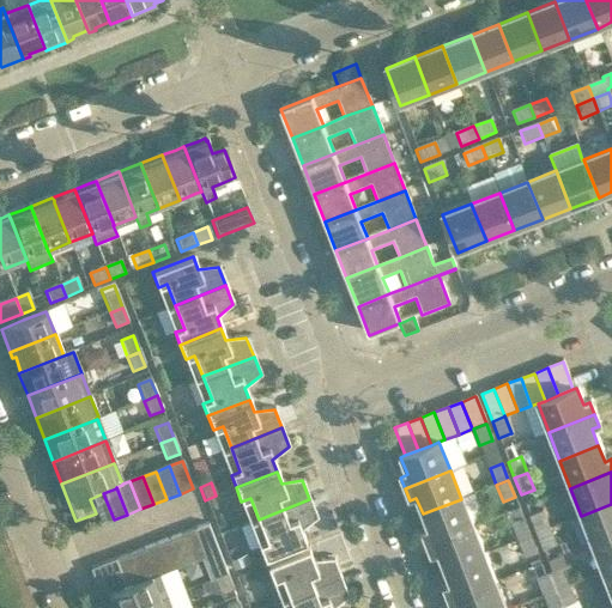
[(90,499),(96,514),(101,524),(114,520),(103,493),(90,499)]
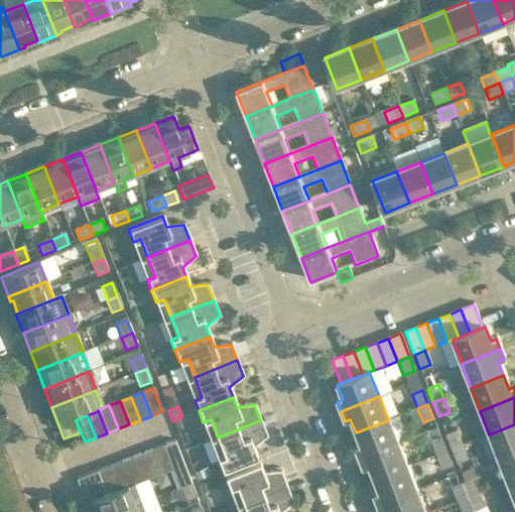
[(260,420),(218,437),(226,457),(218,460),(222,471),(257,458),(253,446),(266,436),(260,420)]
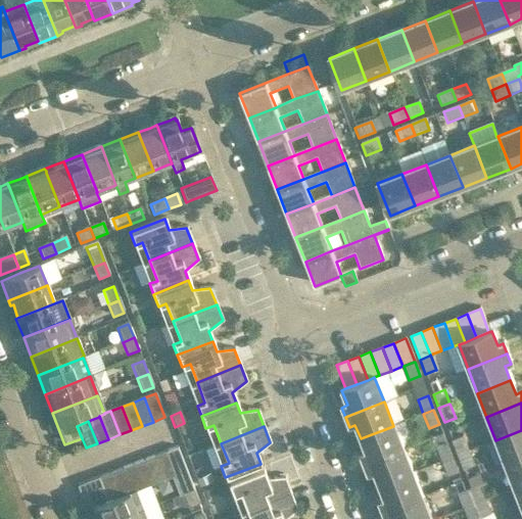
[(360,456),(364,465),(402,450),(393,426),(361,438),(366,453),(360,456)]
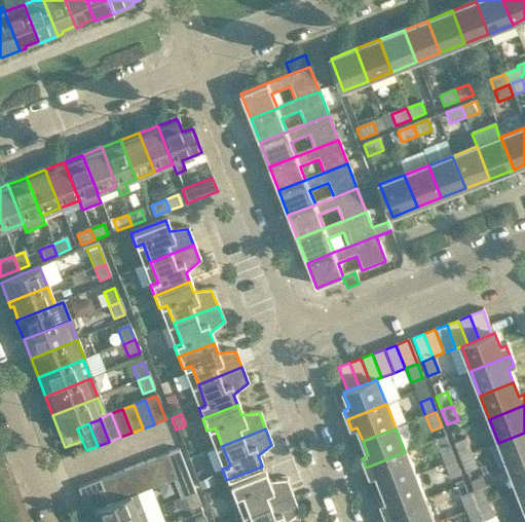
[(524,433),(498,443),(508,468),(524,460),(524,433)]
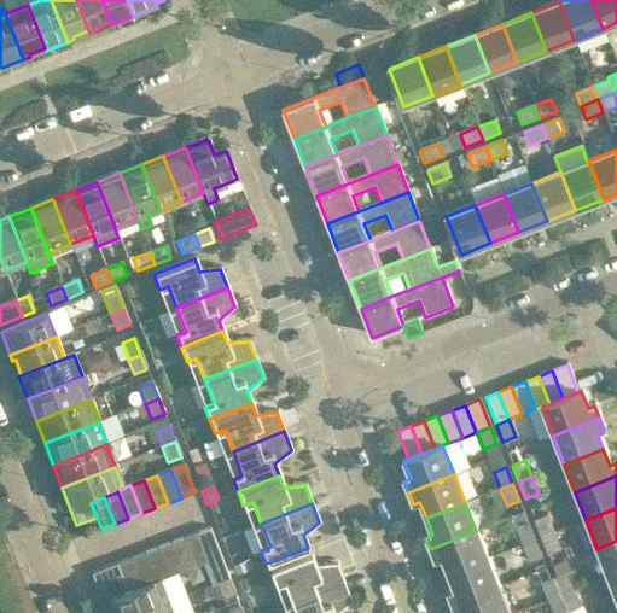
[(547,517),(535,523),(541,538),(554,533),(547,517)]
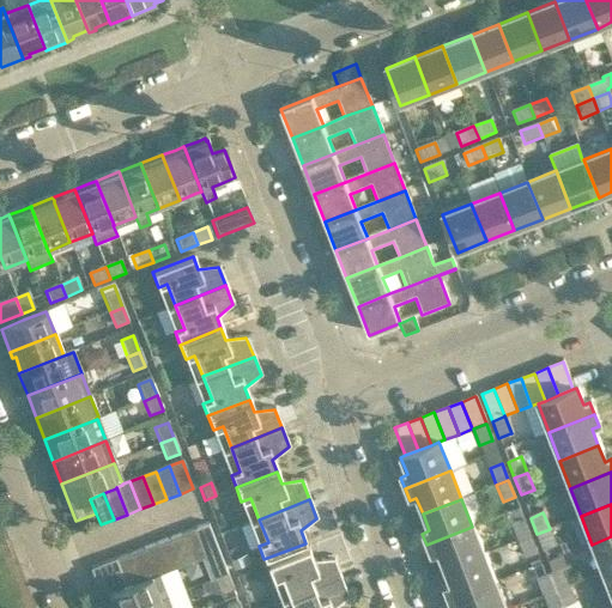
[(523,520),(511,526),(517,541),(531,536),(523,520)]
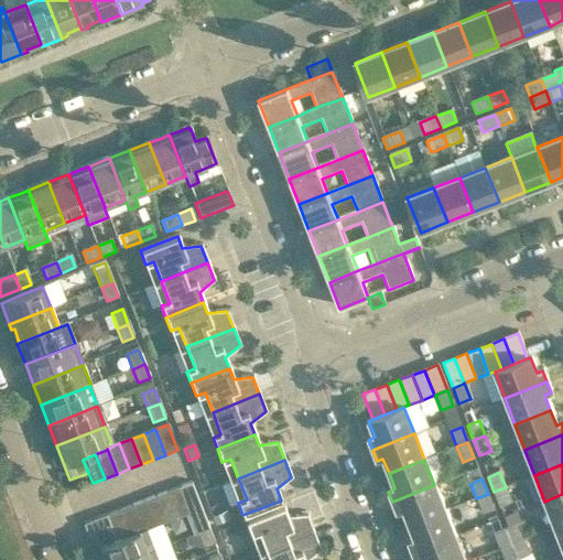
[(179,488),(188,514),(201,509),(191,483),(179,488)]
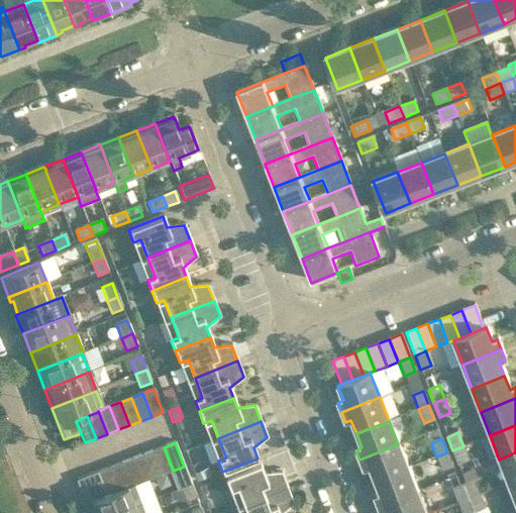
[(370,468),(375,481),(407,469),(398,444),(359,459),(364,470),(370,468)]
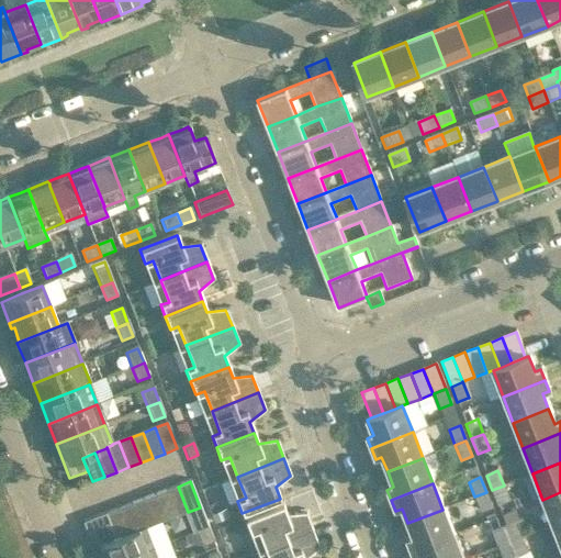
[(504,486),(492,490),(497,505),(509,501),(504,486)]
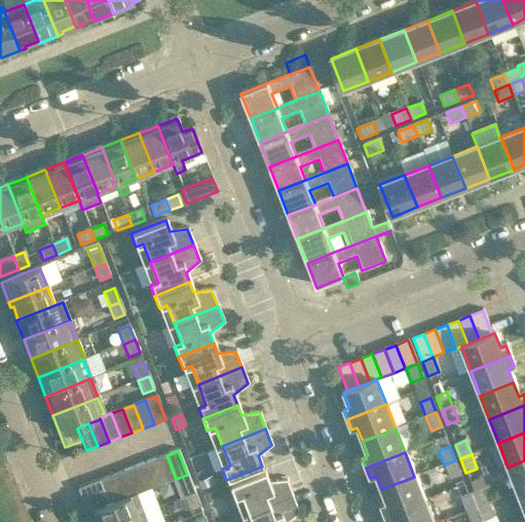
[(166,455),(155,459),(164,484),(172,481),(176,479),(166,455)]
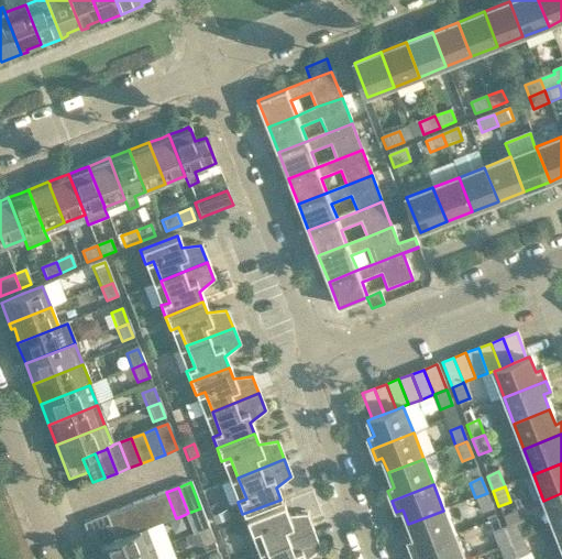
[(166,492),(154,496),(164,523),(176,518),(166,492)]
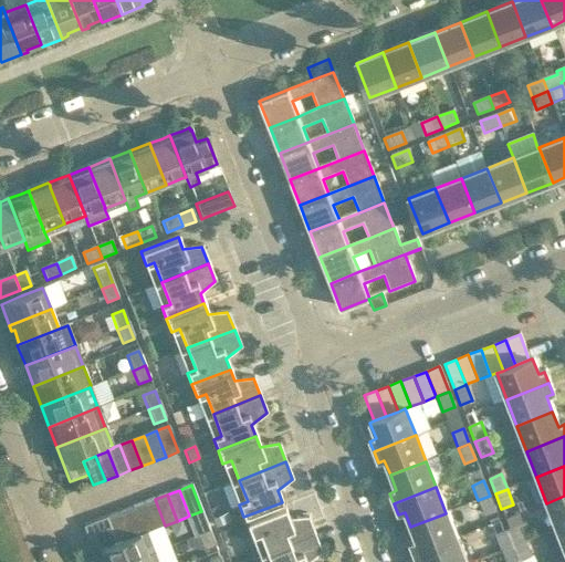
[(490,496),(478,500),(484,516),(495,511),(490,496)]
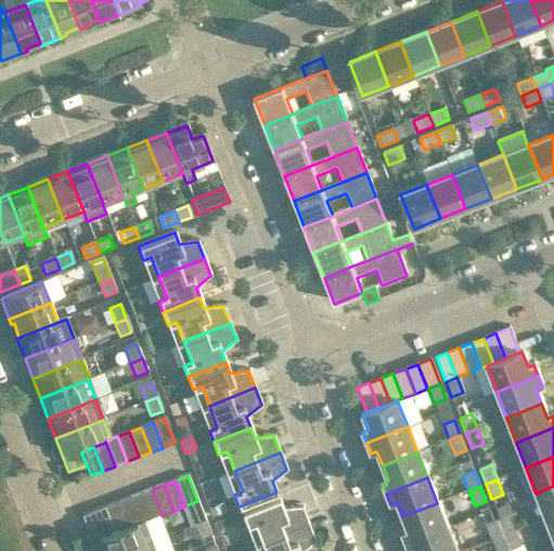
[(553,486),(536,494),(546,519),(553,515),(553,486)]
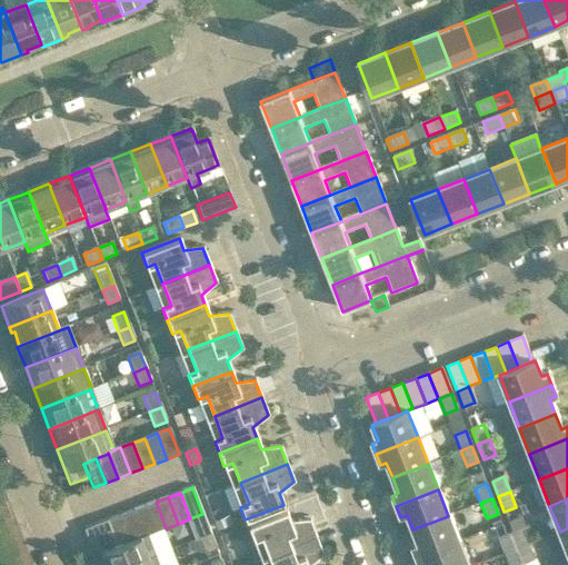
[(156,502),(143,507),(153,533),(166,528),(156,502)]
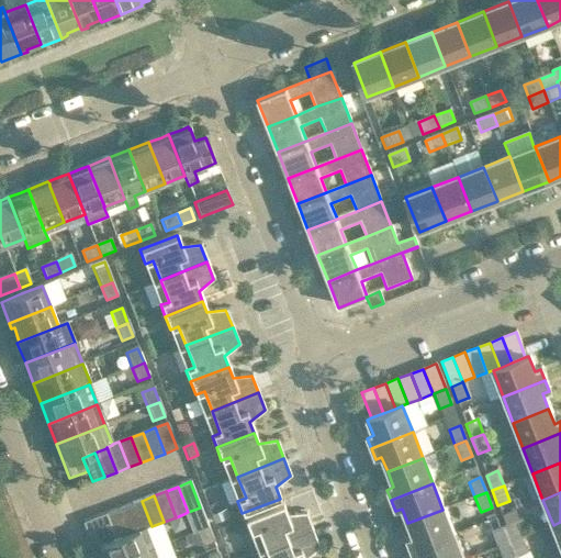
[(142,501),(130,505),(139,533),(146,529),(146,528),(152,526),(142,501)]
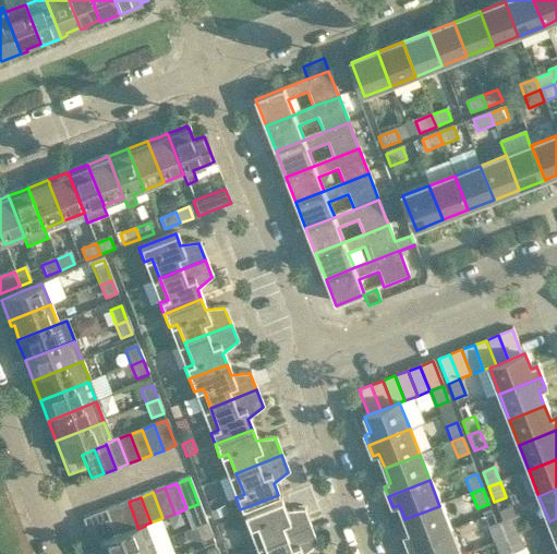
[(259,509),(242,516),(247,529),(256,526),(264,545),(310,528),(303,510),(283,512),(280,501),(259,509)]
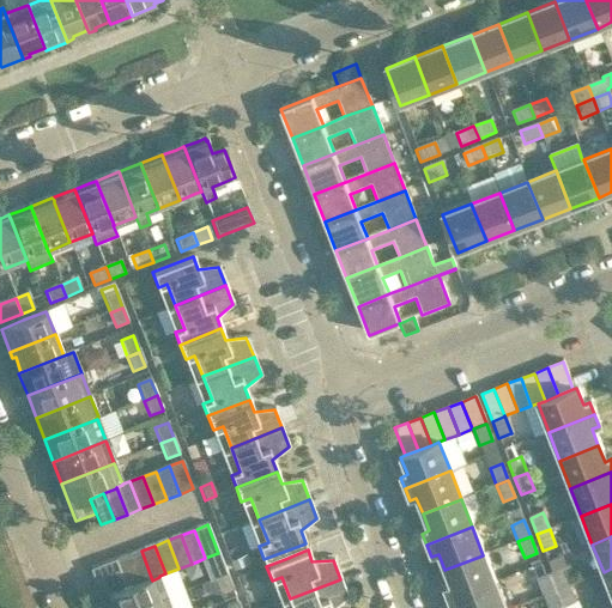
[(141,551),(128,555),(139,584),(151,579),(151,581),(152,581),(141,551)]
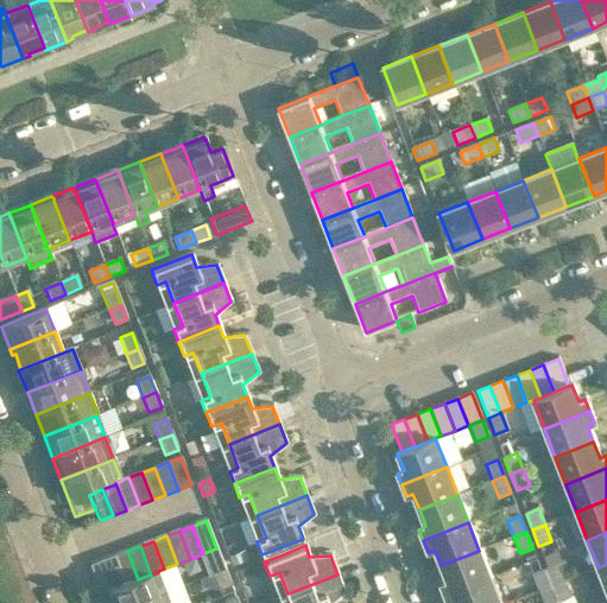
[(203,553),(198,556),(208,578),(212,577),(225,571),(216,548),(203,553)]
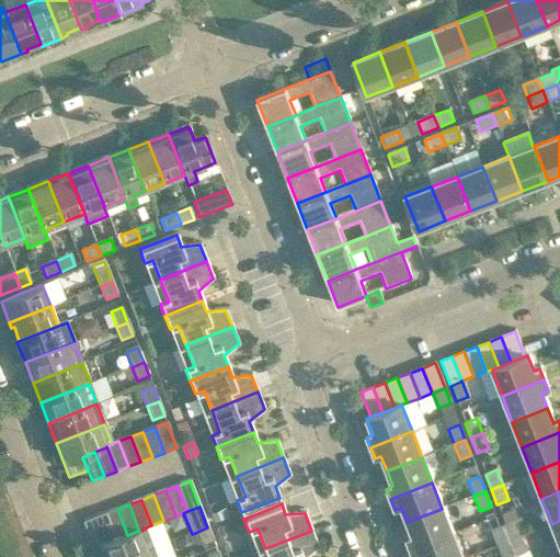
[(117,509),(105,514),(115,541),(127,535),(117,509)]
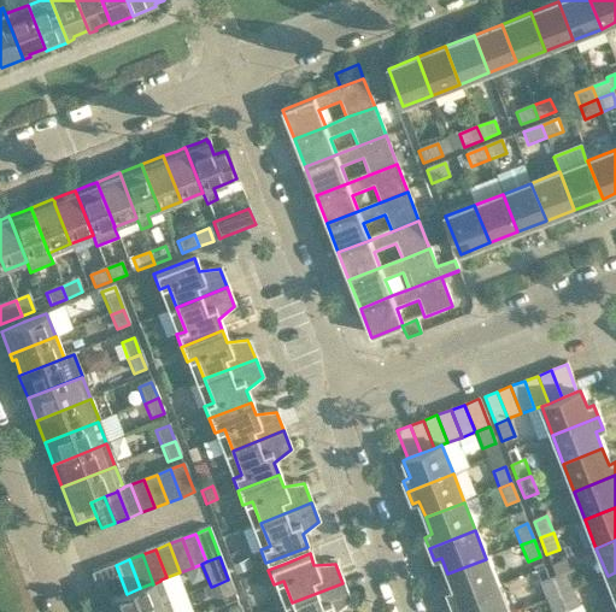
[(446,593),(451,605),(498,587),(486,559),(447,574),(453,590),(446,593)]
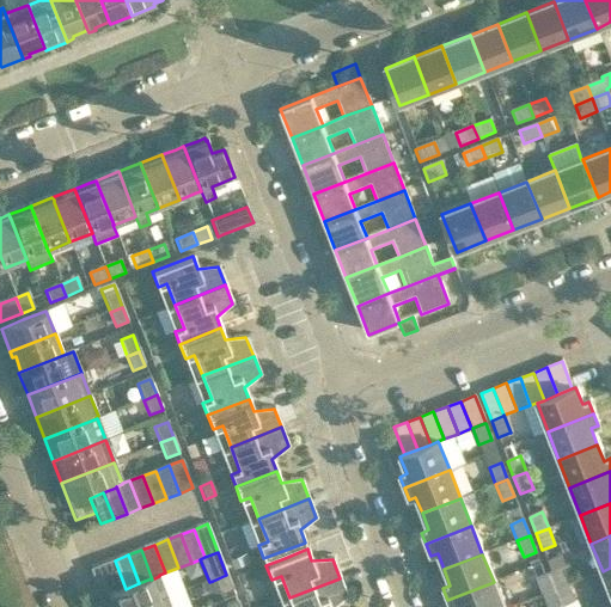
[(243,557),(230,562),(233,570),(245,565),(243,557)]
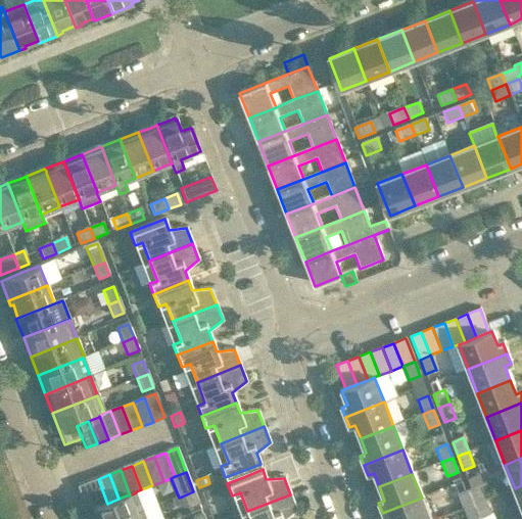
[(85,497),(93,518),(125,518),(136,514),(136,513),(143,511),(136,492),(130,496),(129,496),(129,494),(119,499),(107,504),(97,479),(76,487),(81,499),(85,497)]
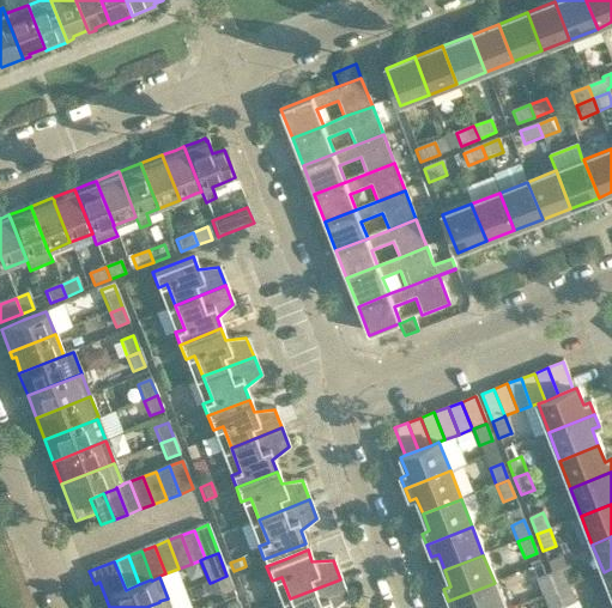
[(552,573),(550,575),(556,591),(569,587),(562,570),(552,573)]
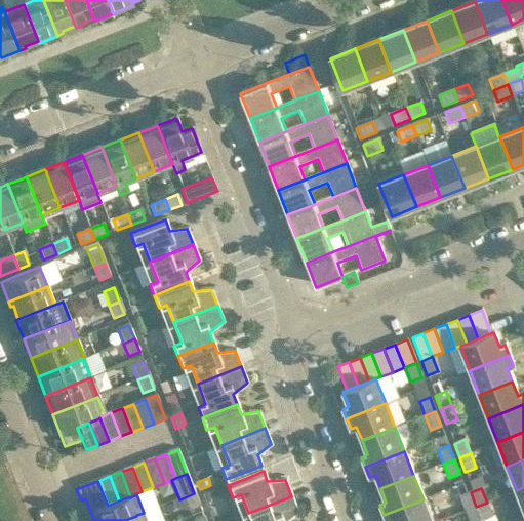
[(468,493),(459,496),(459,497),(465,511),(476,507),(471,492),(468,493)]
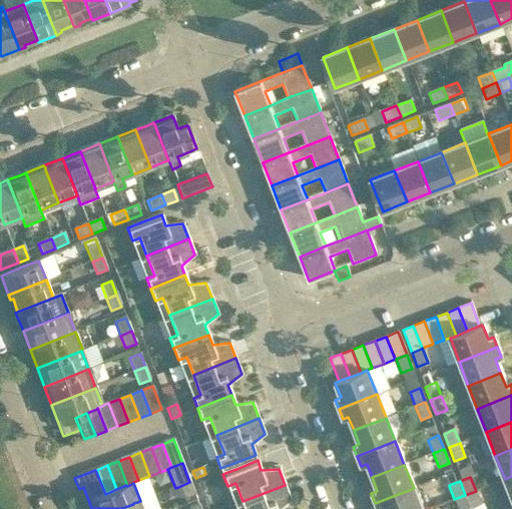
[(189,482),(178,487),(183,499),(194,495),(189,482)]
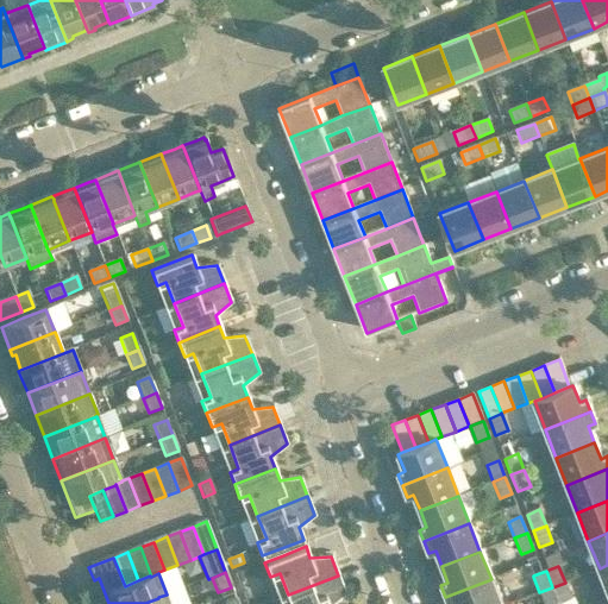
[(338,576),(288,595),(292,603),(333,603),(345,593),(338,576)]
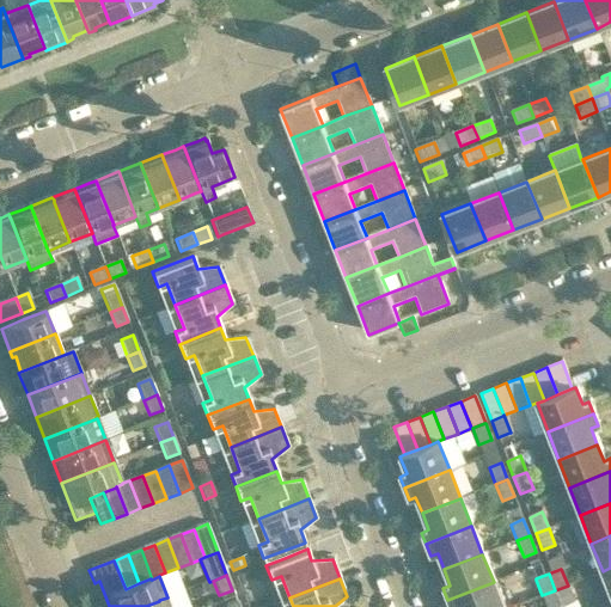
[(502,606),(494,582),(447,600),(450,606),(502,606)]
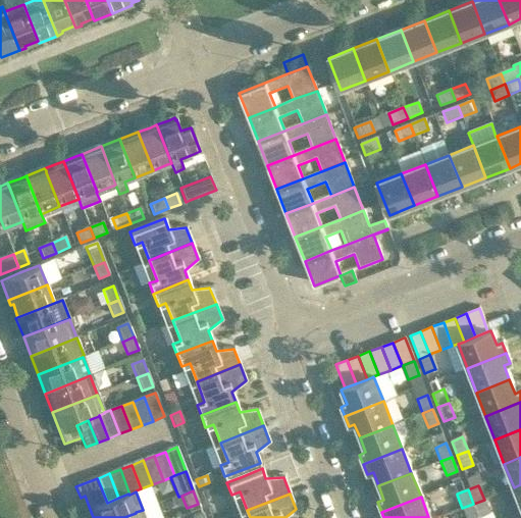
[(484,500),(473,504),(478,517),(481,517),(489,514),(484,500)]
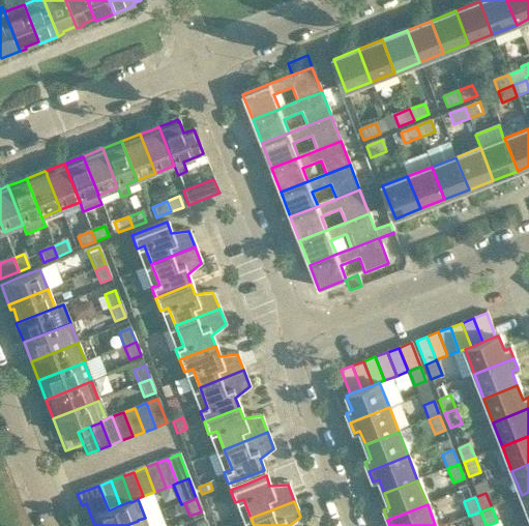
[(480,512),(469,516),(472,525),(486,525),(480,512)]
